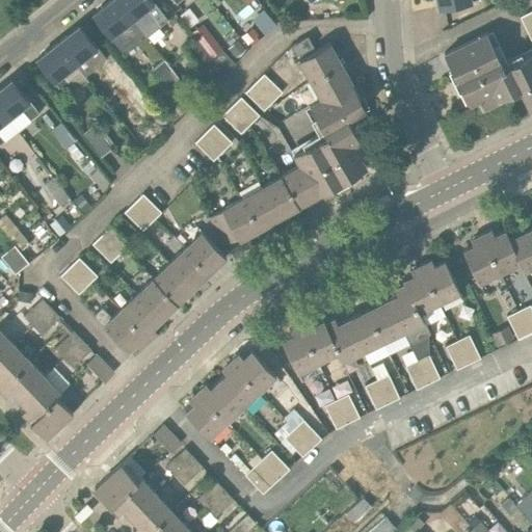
[(147,36),(117,0),(111,0),(94,15),(121,48),(132,40),(136,45),(147,36)]
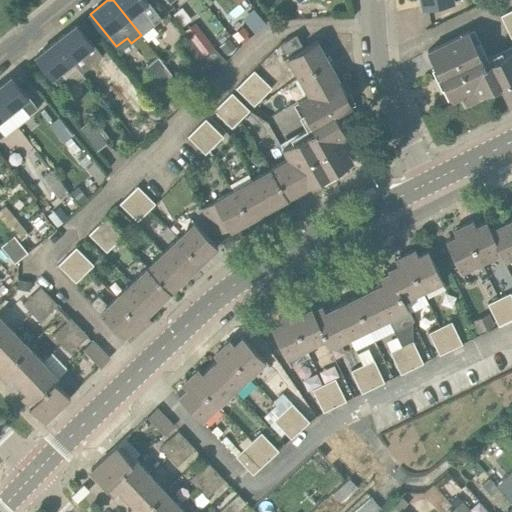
[(148,0),(113,0),(141,35),(163,18),(148,0)]
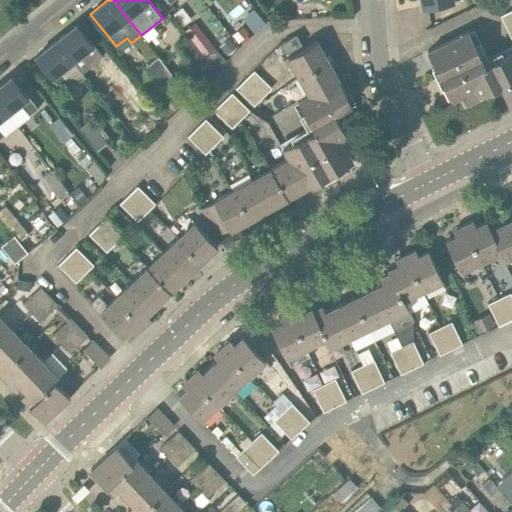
[(511,38),(511,11),(500,16),(511,39),(511,38)]
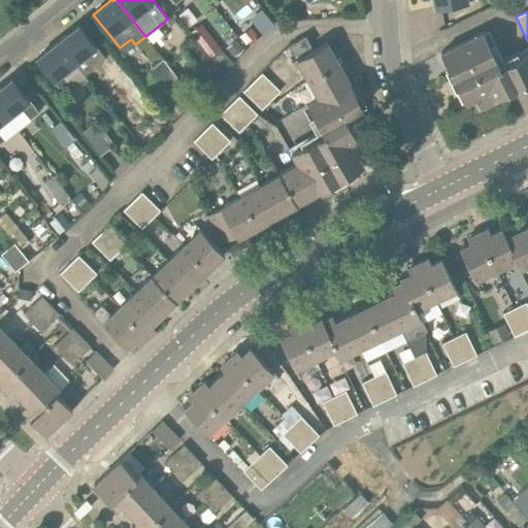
[(210,58),(221,48),(205,29),(201,24),(190,32),(210,58)]
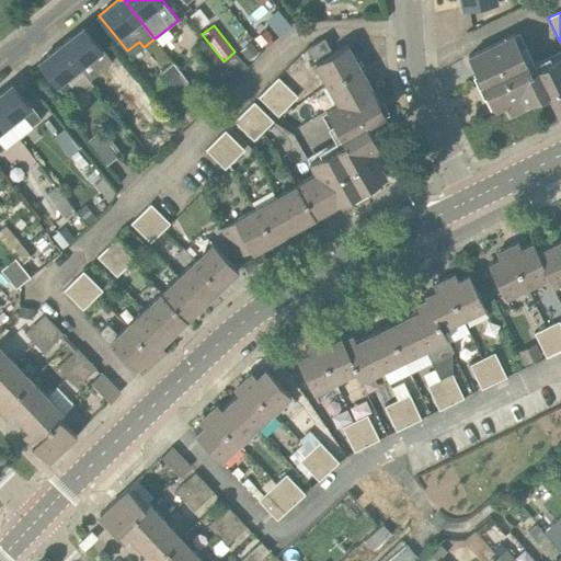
[(61,45),(80,68),(90,80),(113,61),(86,26),(61,45)]
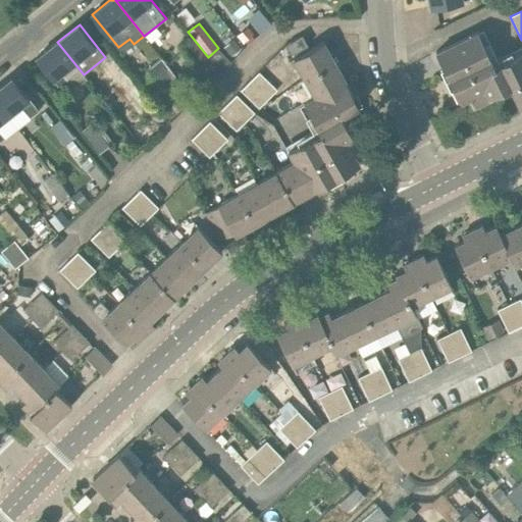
[(252,35),(247,29),(240,35),(244,41),(252,35)]
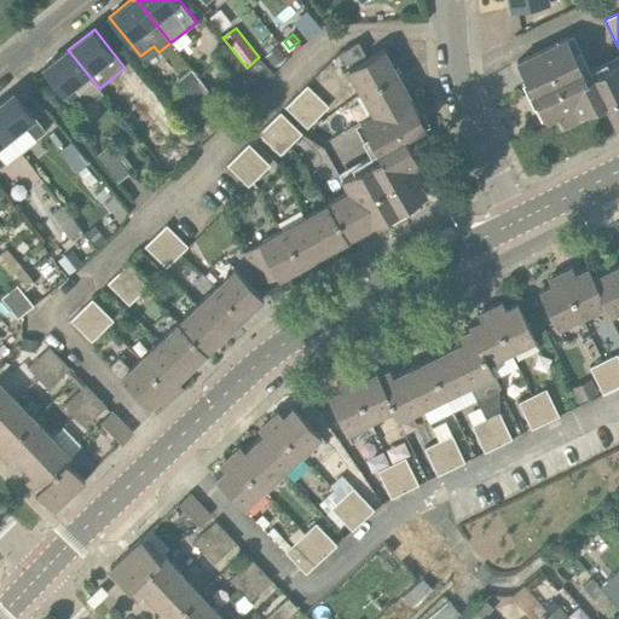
[(618,62),(603,70),(593,75),(595,81),(589,84),(567,39),(518,63),(545,122),(557,116),(565,129),(579,122),(578,117),(606,104),(617,126),(618,123),(618,62)]
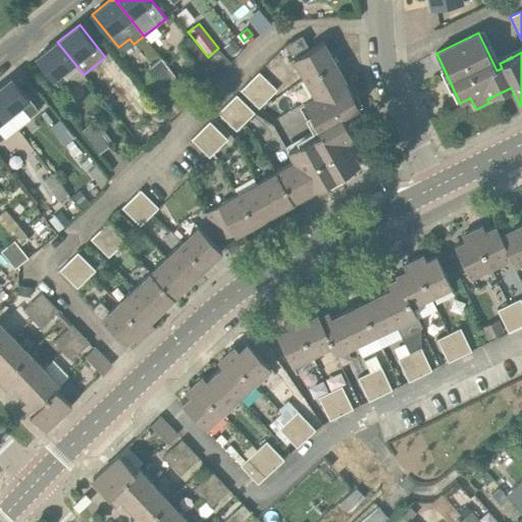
[(292,56),(309,46),(303,36),(285,45),(292,56)]
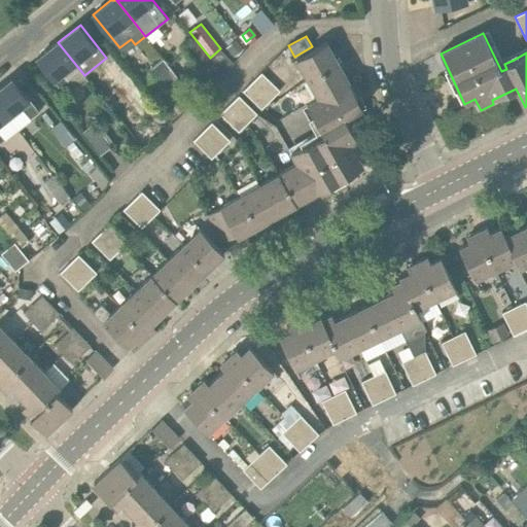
[(199,65),(209,58),(192,37),(183,45),(199,65)]
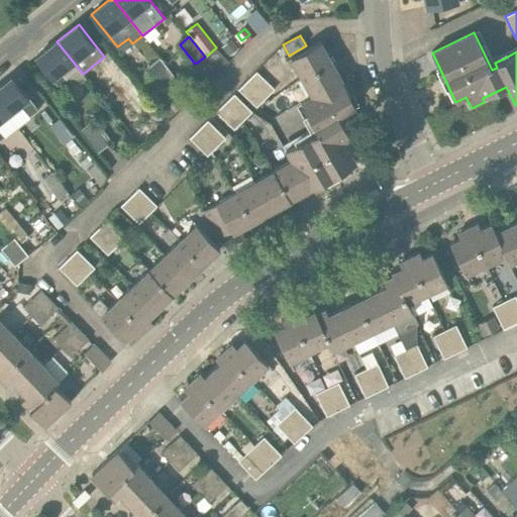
[(238,48),(231,39),(221,47),(228,56),(238,48)]
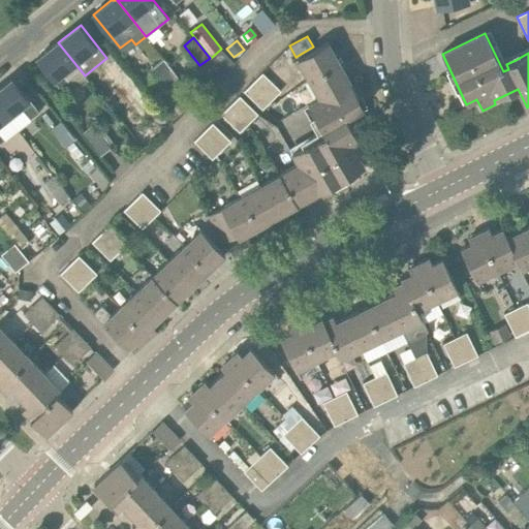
[(75,64),(58,42),(36,60),(63,93),(71,87),(62,74),(75,64)]
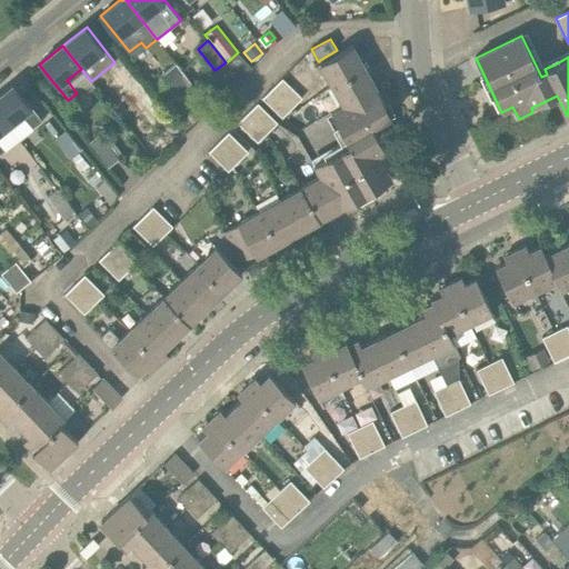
[(331,86),(365,67),(352,46),(319,65),(331,86)]
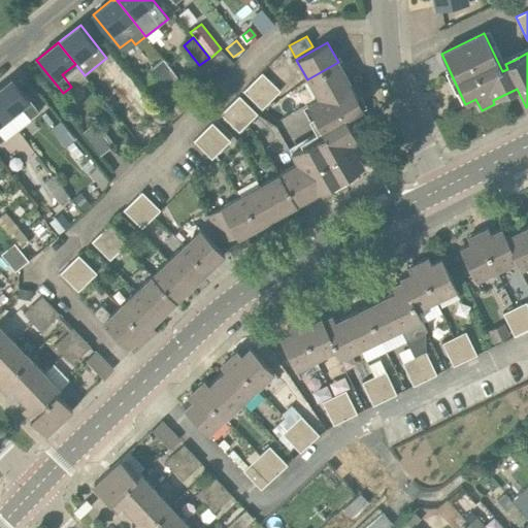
[(233,63),(221,48),(210,58),(223,73),(233,63)]
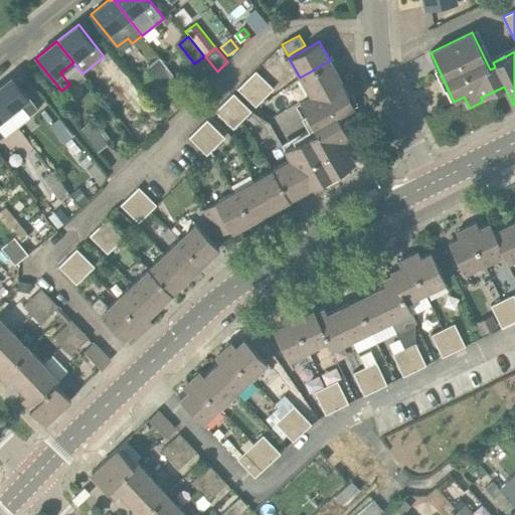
[(162,91),(176,79),(160,58),(146,69),(162,91)]
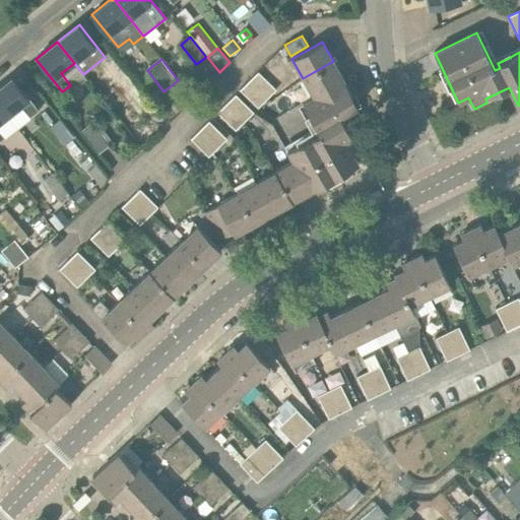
[(313,98),(343,80),(333,61),(303,78),(313,98)]
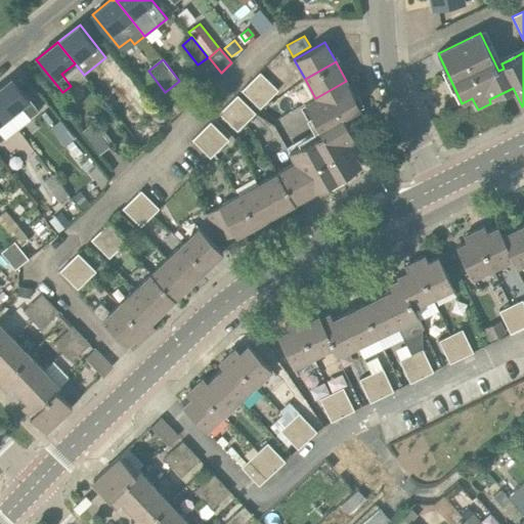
[(260,73),(252,81),(270,99),(278,91),(260,73)]
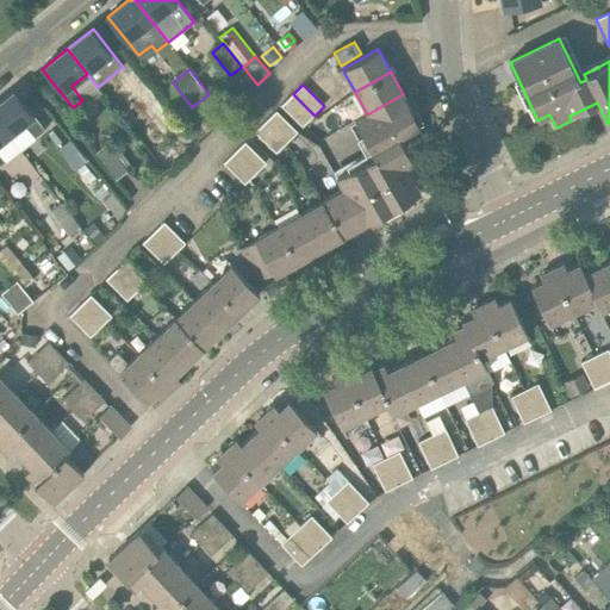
[(14,91),(0,101),(0,124),(10,136),(24,124),(36,137),(45,130),(14,91)]
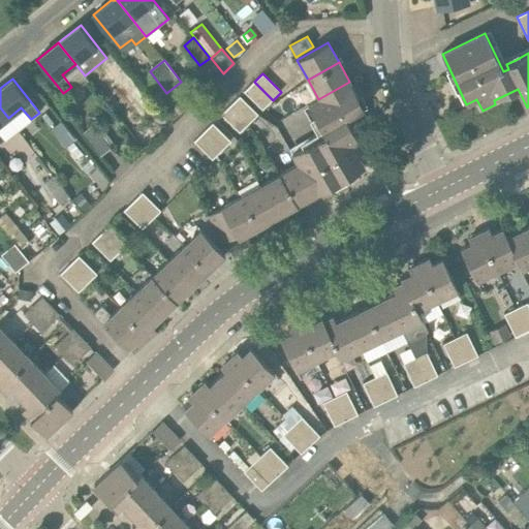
[(273,100),(254,82),(244,91),(262,111),(273,100)]
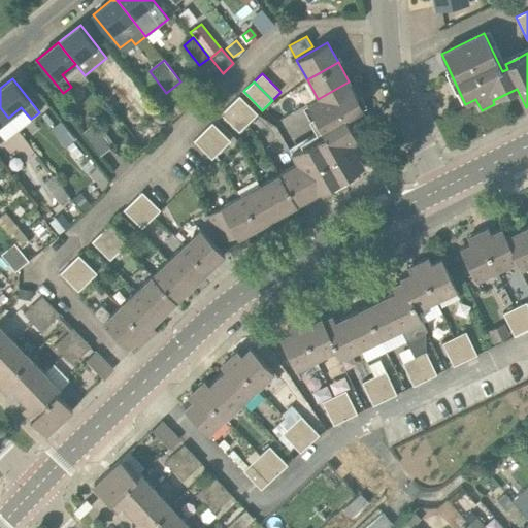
[(292,154),(298,164),(315,194),(364,166),(358,157),(369,151),(362,138),(358,140),(344,117),(363,106),(349,81),(318,99),(307,105),(322,130),(326,127),(329,132),(292,154)]
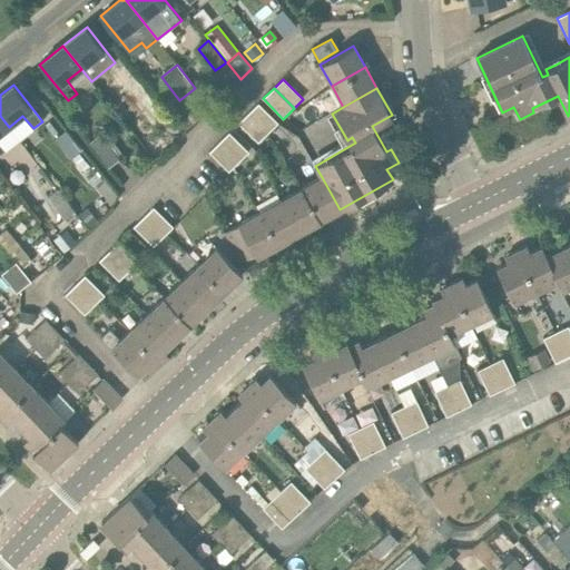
[(258,104),(248,114),(268,134),(278,124),(258,104)]
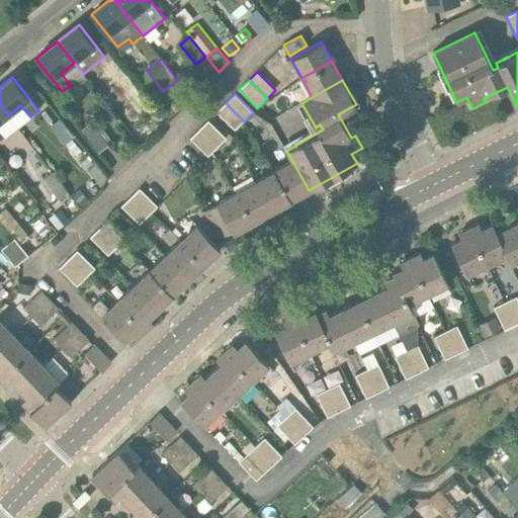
[(164,109),(169,116),(178,109),(172,102),(164,109)]
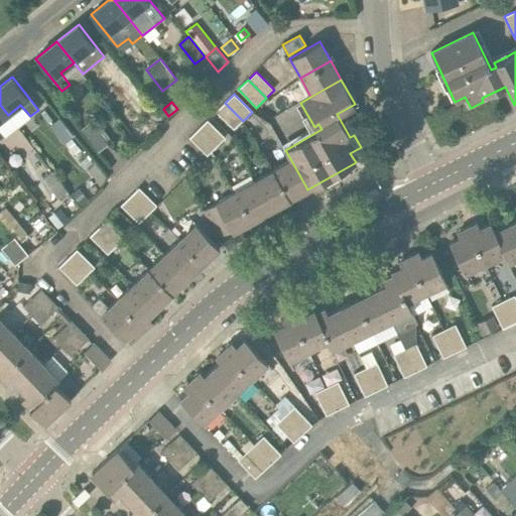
[(243,121),(225,103),(216,112),(234,130),(243,121)]
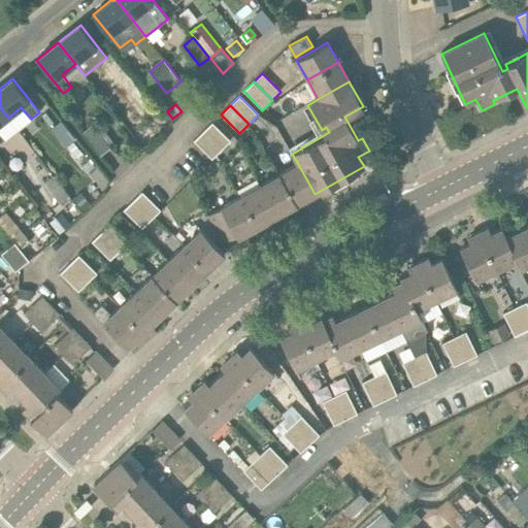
[(8,118),(0,107),(0,142),(4,139),(5,141),(18,131),(7,118),(8,118)]
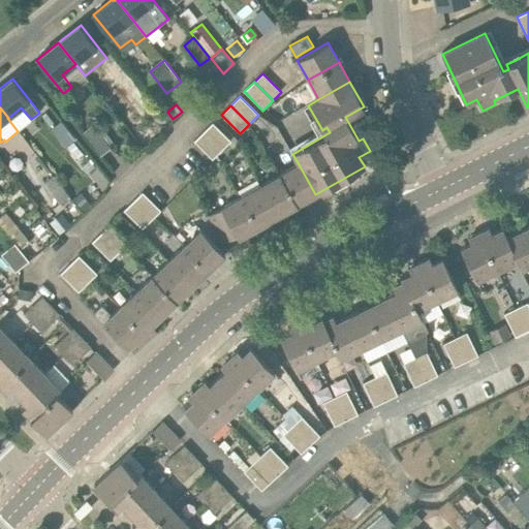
[(73,141),(75,139),(60,121),(51,128),(65,147),(73,141)]
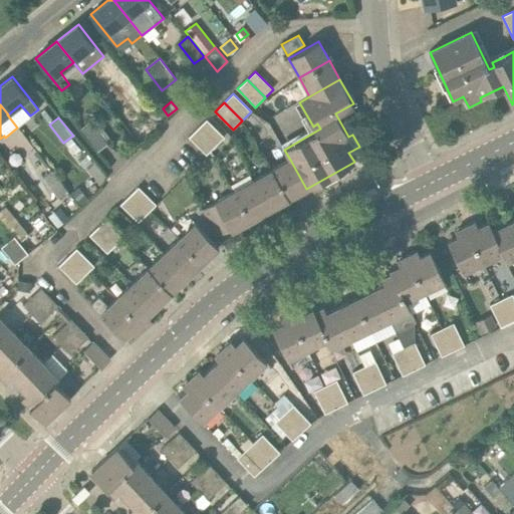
[(206,156),(225,138),(207,119),(188,138),(206,156)]
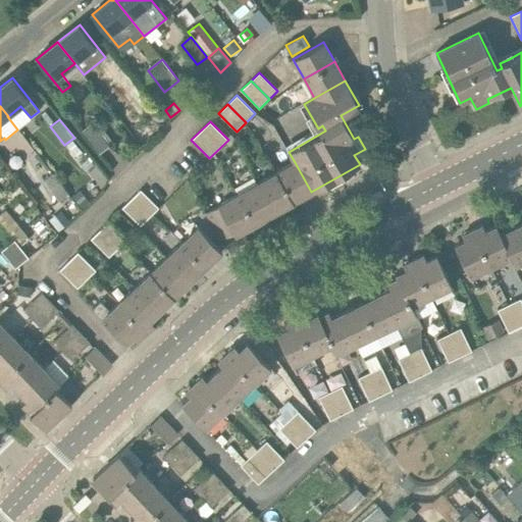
[(100,154),(109,147),(92,124),(83,132),(100,154)]
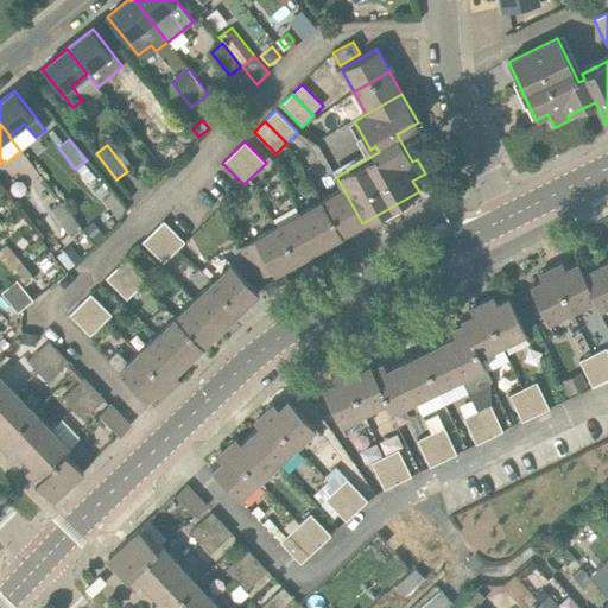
[(89,169),(84,162),(75,169),(75,170),(80,176),(89,169)]
